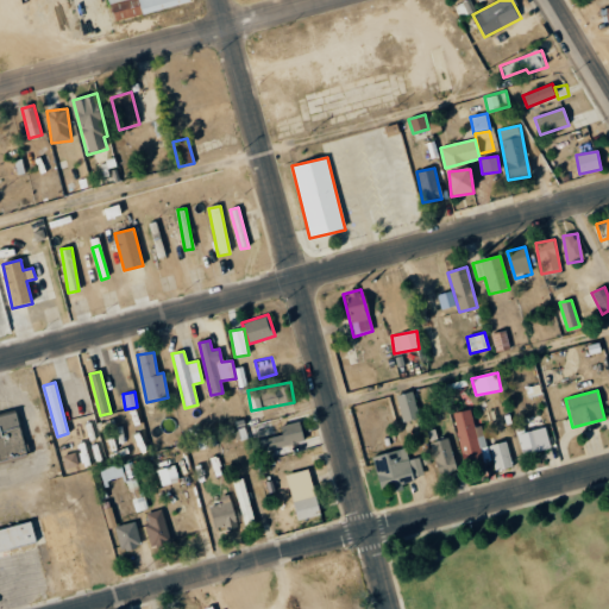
[(397,395),(401,421),(418,419),(414,393),(397,395)]
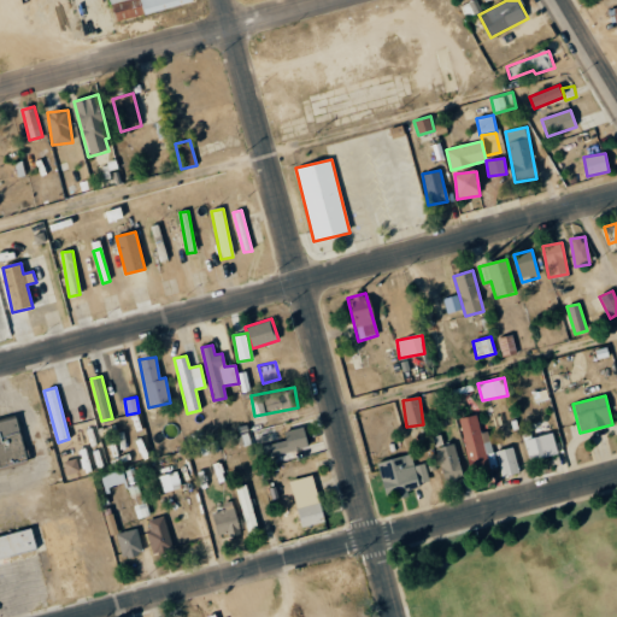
[(495,469),(489,432),(480,433),(477,416),(460,418),(469,472),(495,469)]
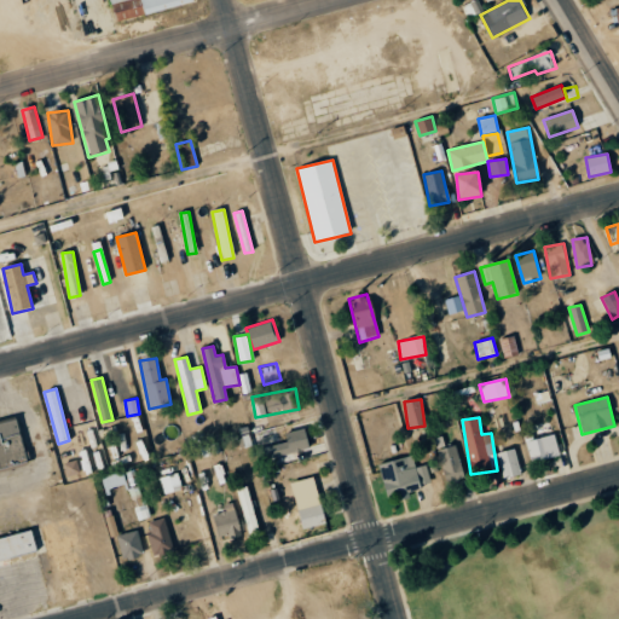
[(0,468),(27,462),(17,418),(0,422),(0,468)]
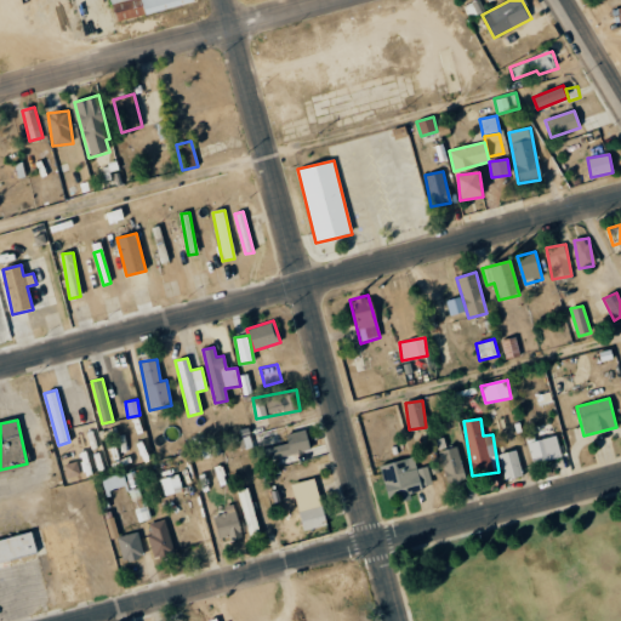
[(288,444),(269,446),(267,434),(256,436),(260,460),(309,453),(306,429),(286,433),(288,444)]
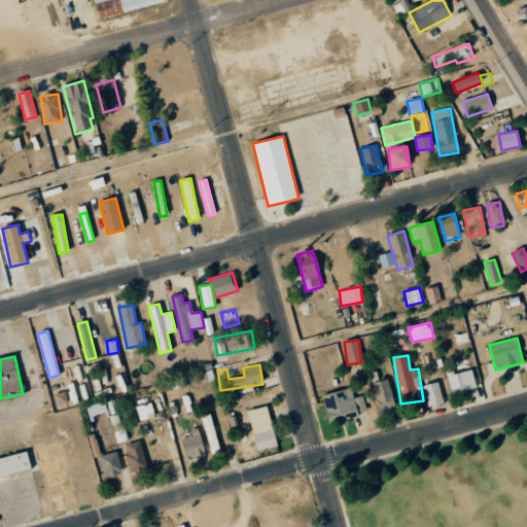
[(476,388),(472,371),(448,376),(451,393),(476,388)]
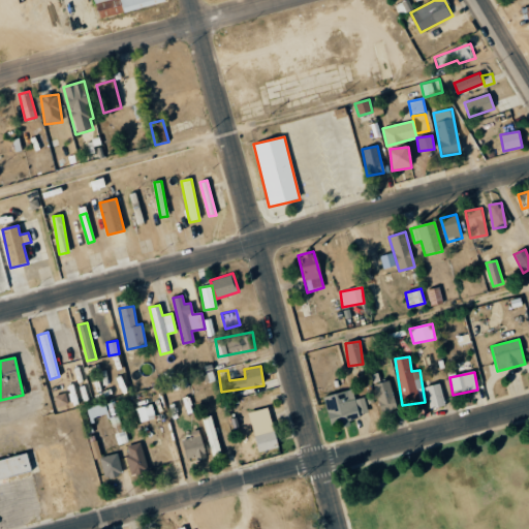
[(381,413),(397,409),(390,380),(374,384),(381,413)]
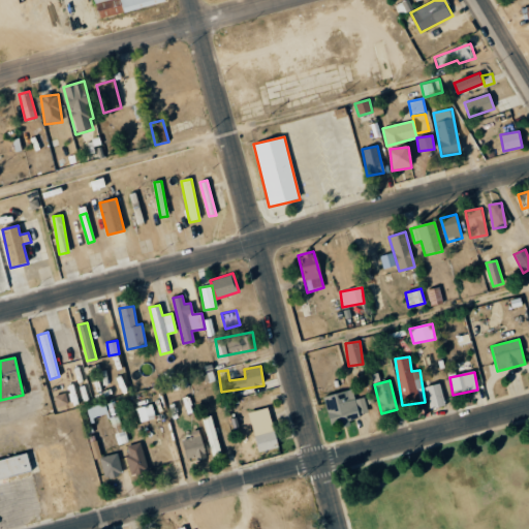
[(431,409),(445,405),(439,383),(425,387),(431,409)]
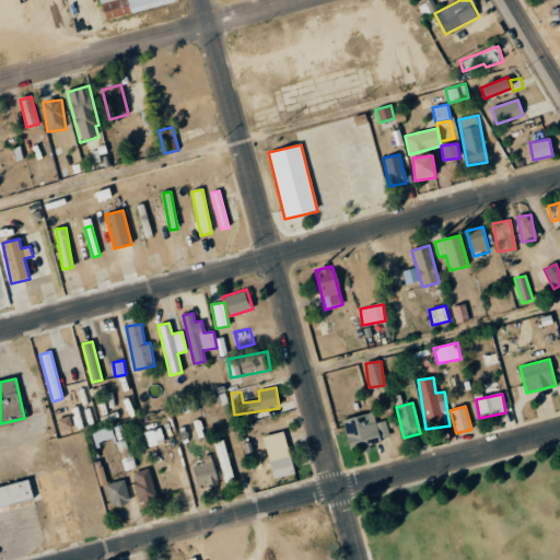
[(342,420),(350,450),(361,446),(361,447),(391,440),(386,420),(375,423),(373,412),(342,420)]
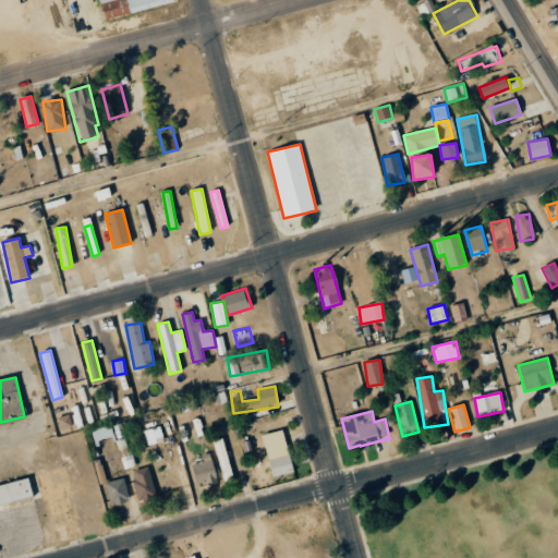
[(57,417),(61,429),(72,426),(69,414),(57,417)]
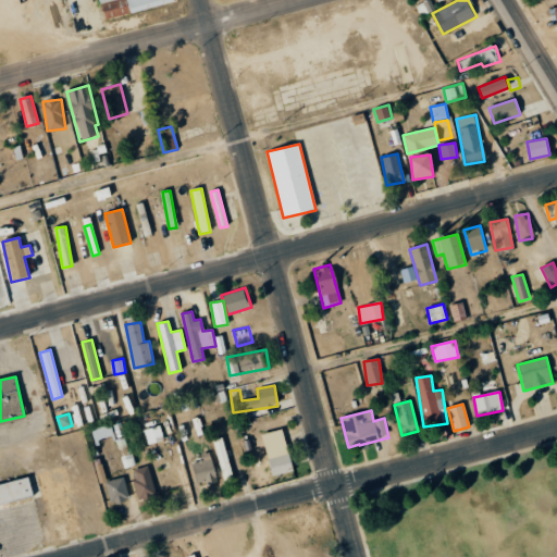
[(148,445),(164,441),(160,425),(144,430),(148,445)]
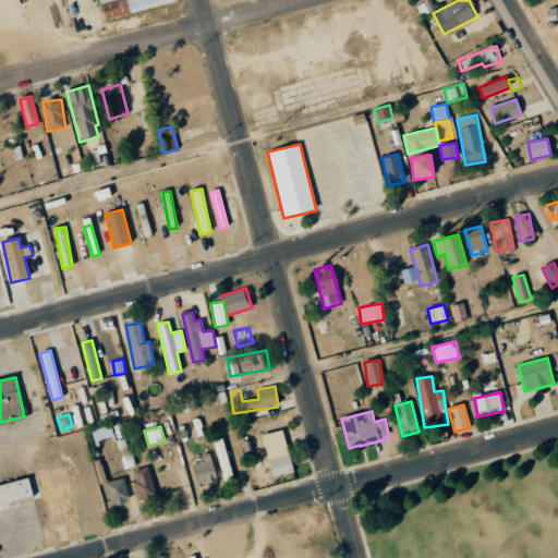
[(234,481),(222,437),(213,439),(225,483),(234,481)]
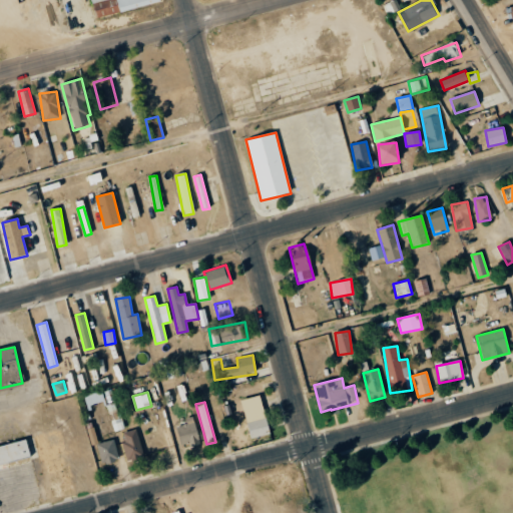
[(180,446),(199,443),(194,416),(185,418),(186,425),(176,427),(180,446)]
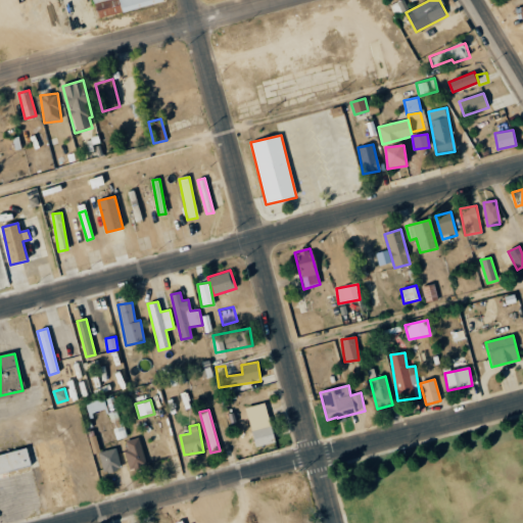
[(251,430),(256,447),(276,441),(271,425),(251,430)]
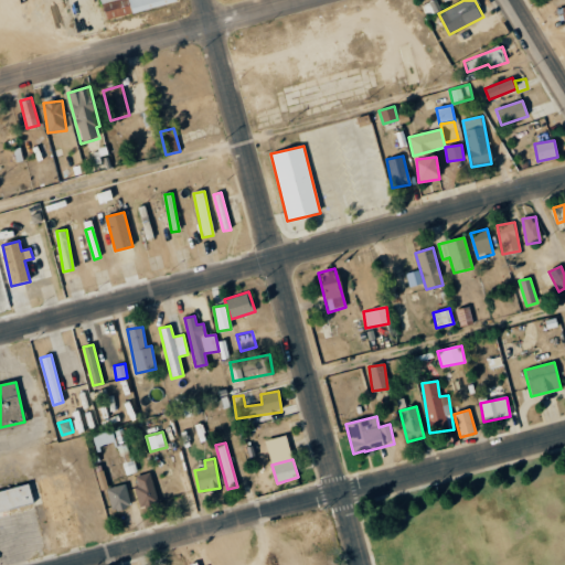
[(139,507),(159,501),(150,472),(135,477),(138,487),(134,488),(139,507)]
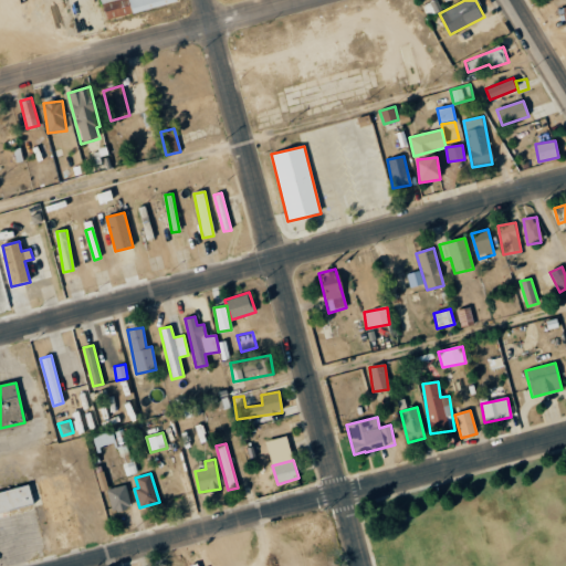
[(0,511),(41,505),(38,484),(0,490),(0,511)]
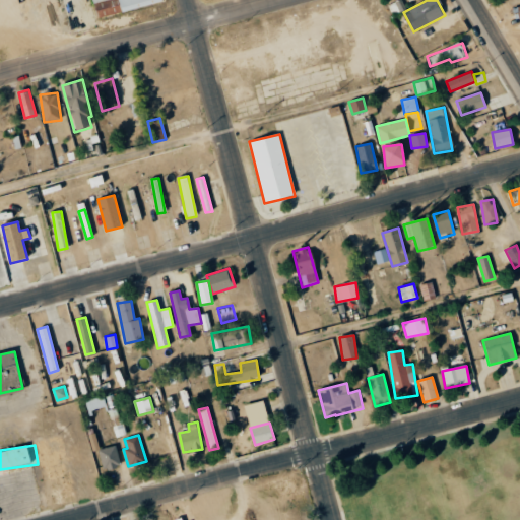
[(100,448),(103,470),(119,468),(117,446),(100,448)]
